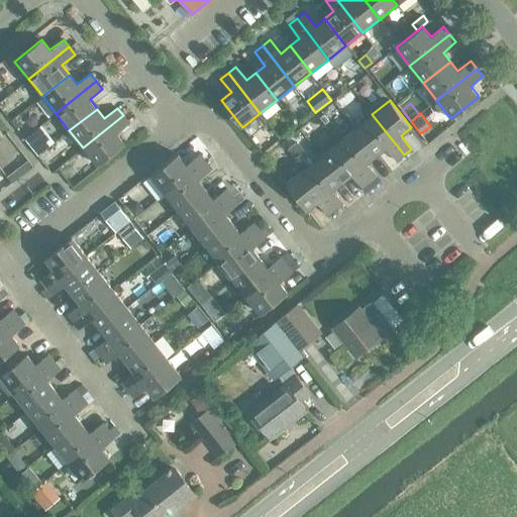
[(354,127),(377,156),(386,147),(396,161),(404,154),(372,114),(354,127)]
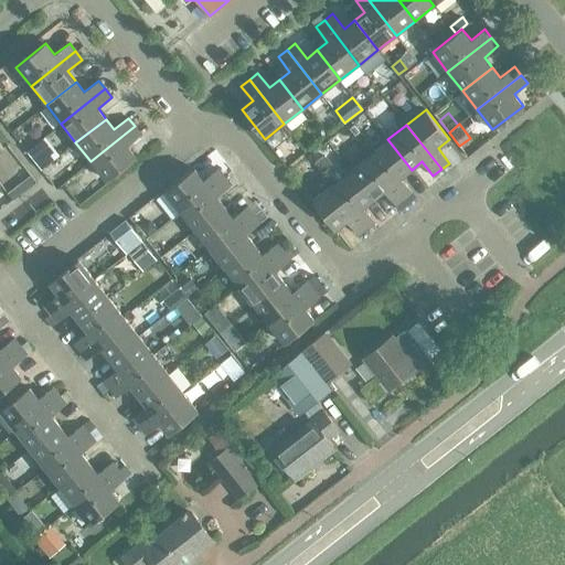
[(141,135),(135,126),(91,161),(106,181),(136,158),(127,147),(141,135)]
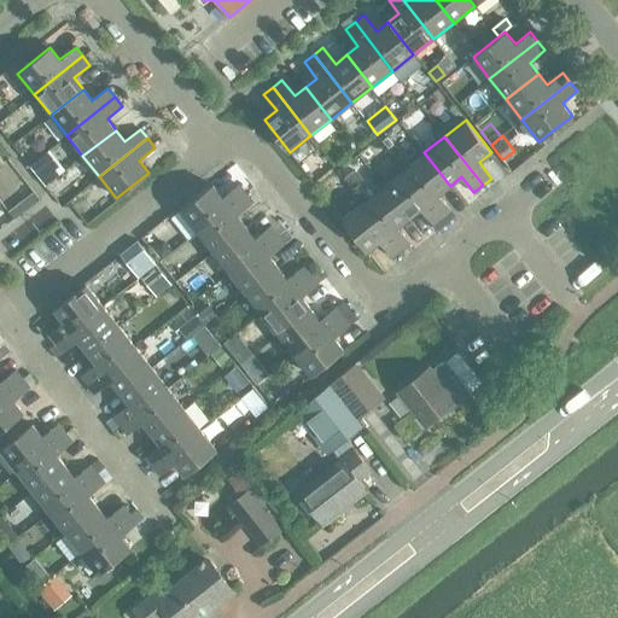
[(403,169),(442,217),(452,210),(438,194),(450,186),(424,152),(403,169)]
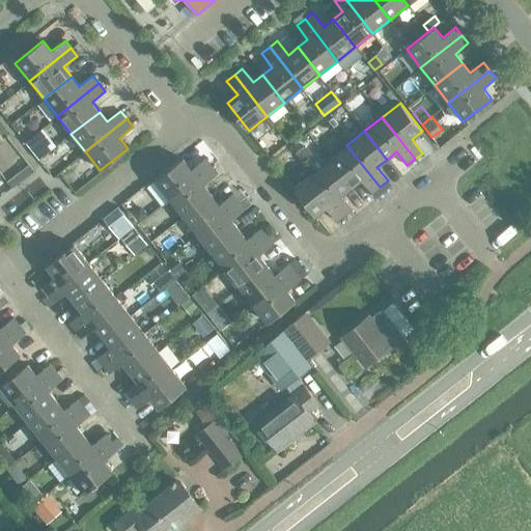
[(305,145),(296,152),(303,163),(313,156),(305,145)]
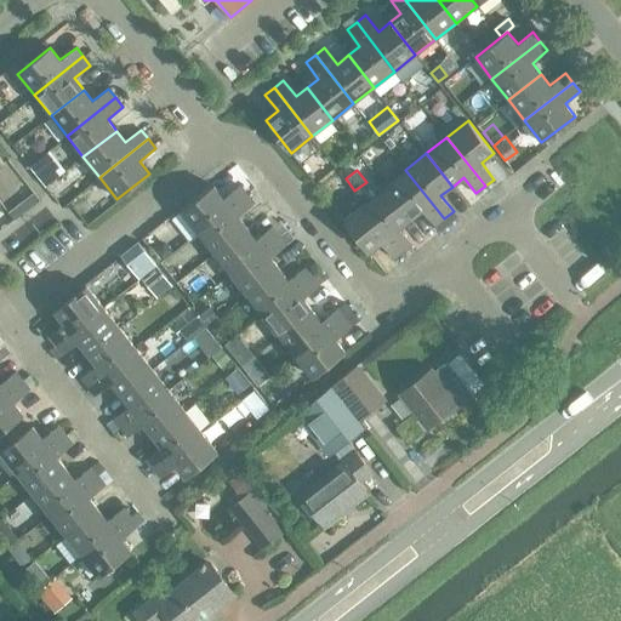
[(385,186),(411,220),(422,210),(434,226),(444,218),(405,170),(385,186)]
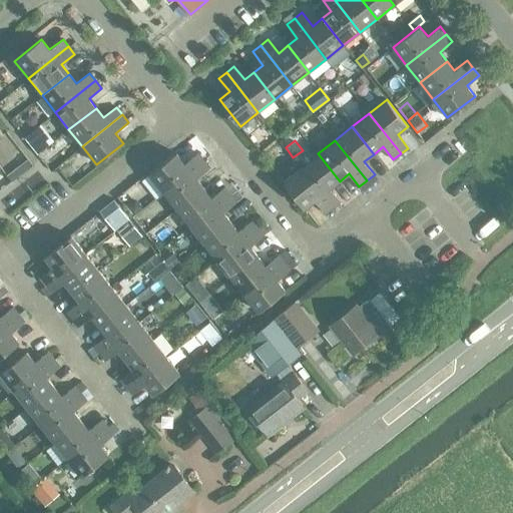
[(176,153),(149,174),(163,192),(203,160),(197,153),(184,163),(176,153)]
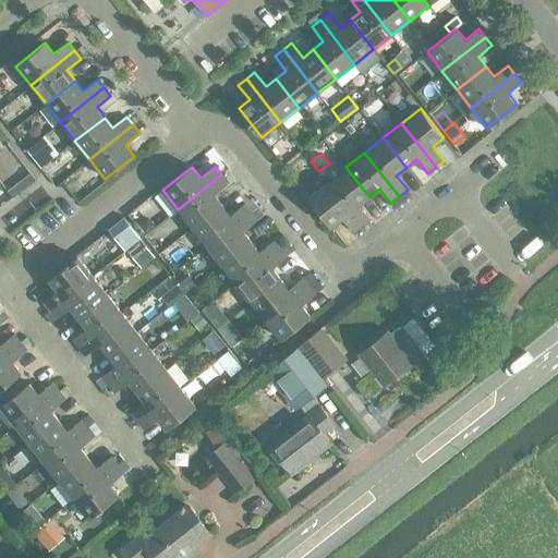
[(327,182),(362,226),(371,219),(359,205),(370,197),(346,167),(327,182)]
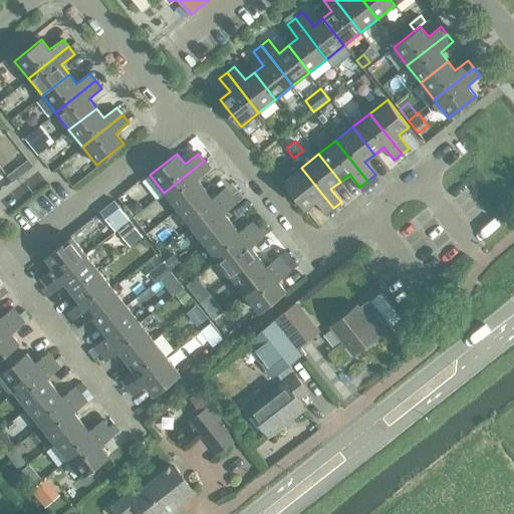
[(210,169),(204,161),(164,193),(177,210),(204,189),(197,179),(210,169)]
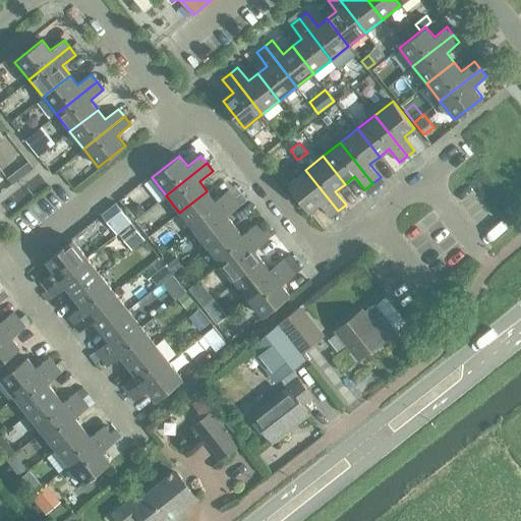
[(305,170),(288,184),(309,212),(320,204),(330,217),(338,211),(305,170)]
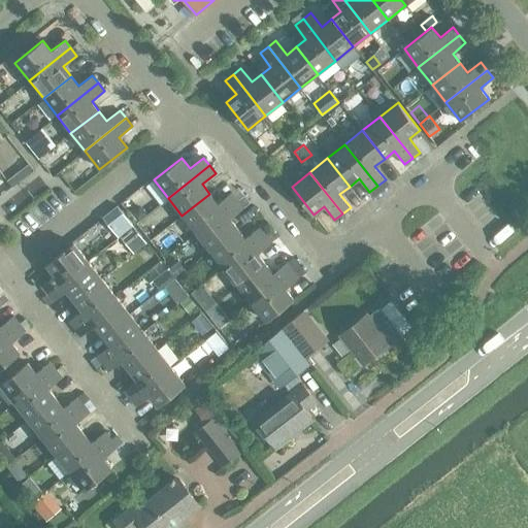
[(4,177),(0,180),(0,190),(1,191),(9,184),(4,177)]
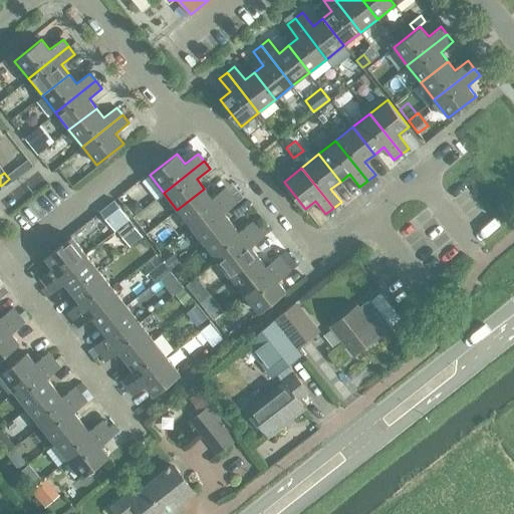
[(212,198),(204,189),(177,210),(190,227),(231,195),(225,188),(212,198)]
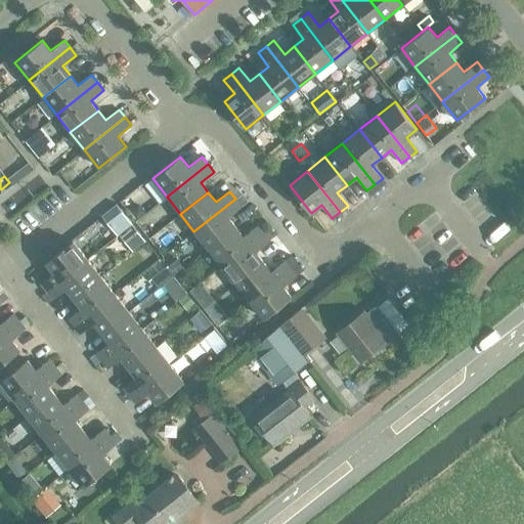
[(241,206),(235,199),(193,231),(208,249),(235,226),(227,216),(241,206)]
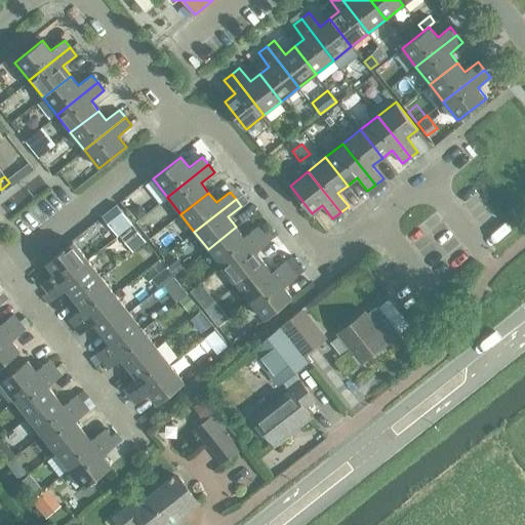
[(132,225),(117,204),(104,214),(119,235),(132,225)]
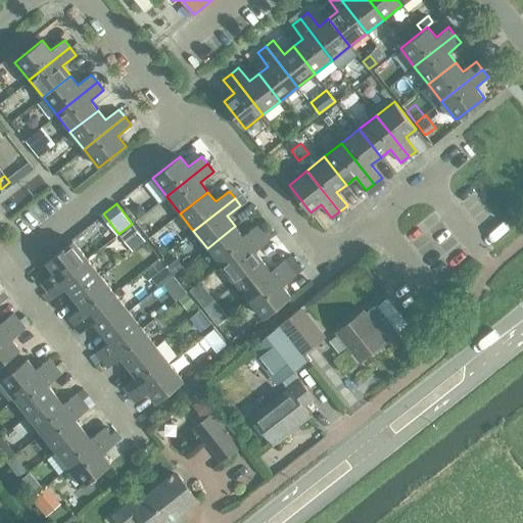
[(132,250),(145,241),(132,224),(120,234),(132,250)]
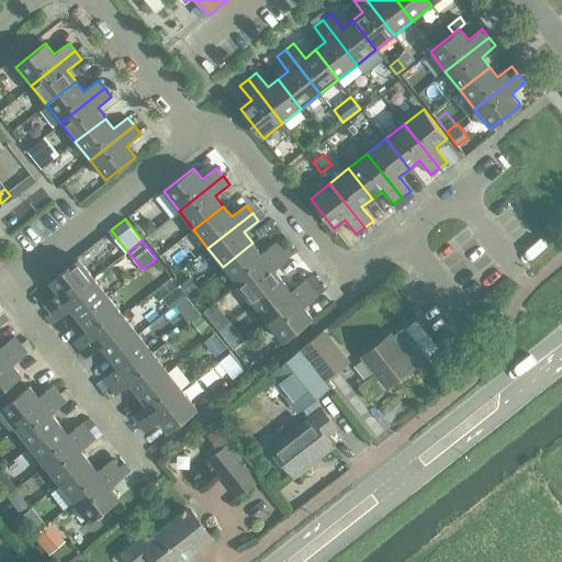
[(261,254),(253,243),(223,267),(237,285),(281,250),(276,243),(261,254)]
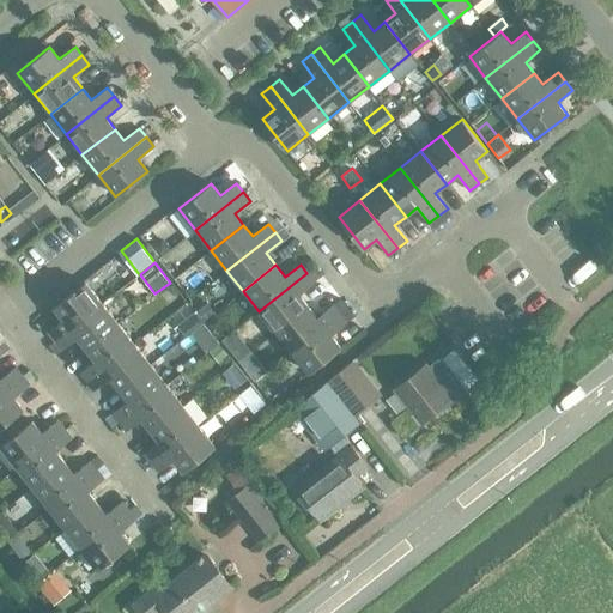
[(314,283),(307,273),(259,311),(275,332),(308,307),(298,295),(314,283)]
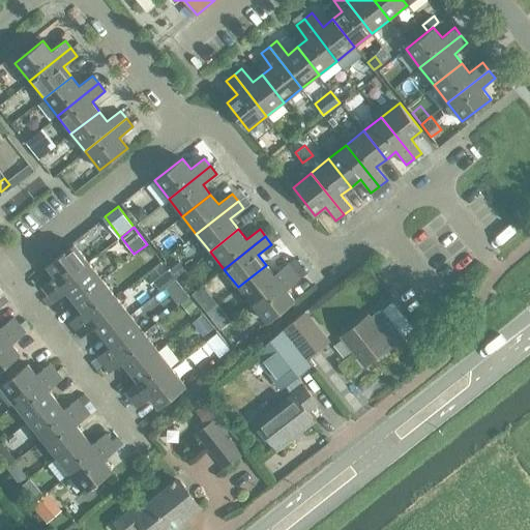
[(89,261),(75,242),(46,265),(55,275),(40,287),(47,294),(89,261)]
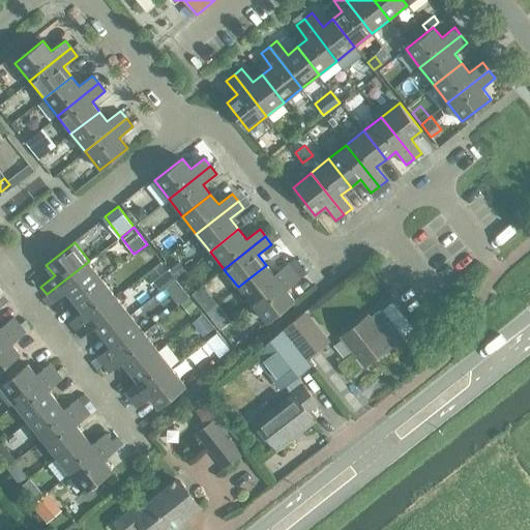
[(75,301),(102,278),(89,261),(47,294),(54,302),(67,292),(75,301)]
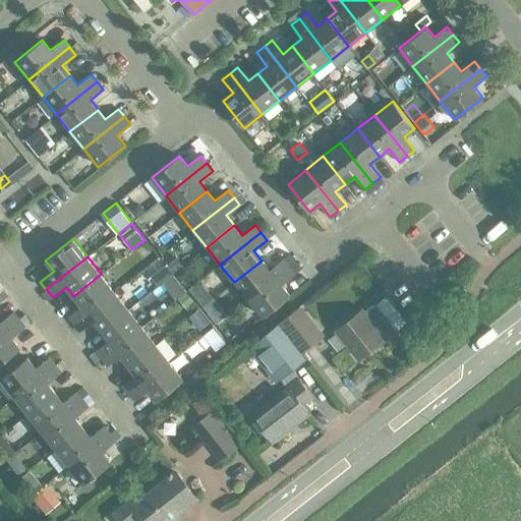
[(175,257),(167,264),(174,273),(182,267),(175,257)]
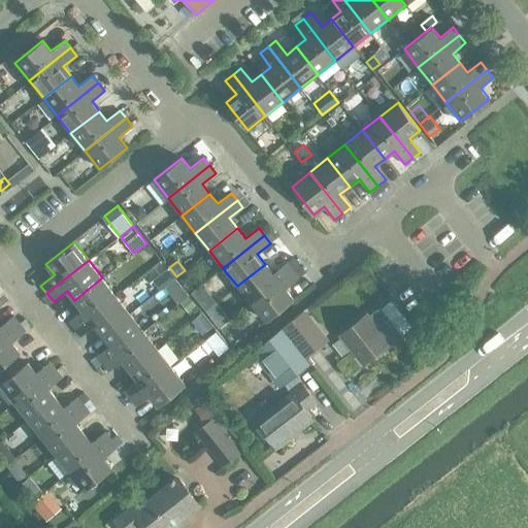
[(272,273),(265,264),(237,286),(251,303),(292,270),(286,262),(272,273)]
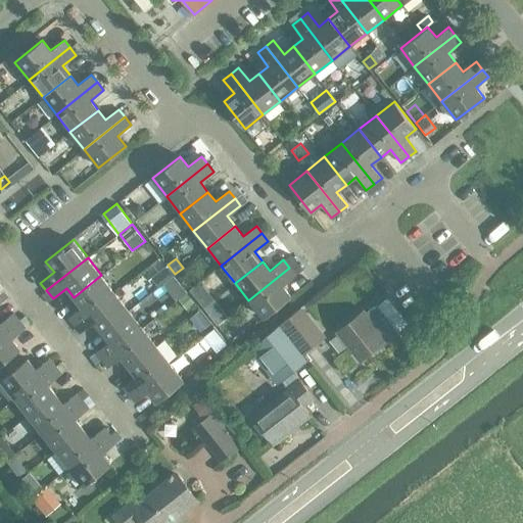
[(167,265),(150,277),(157,287),(162,284),(173,276),(175,275),(167,265)]
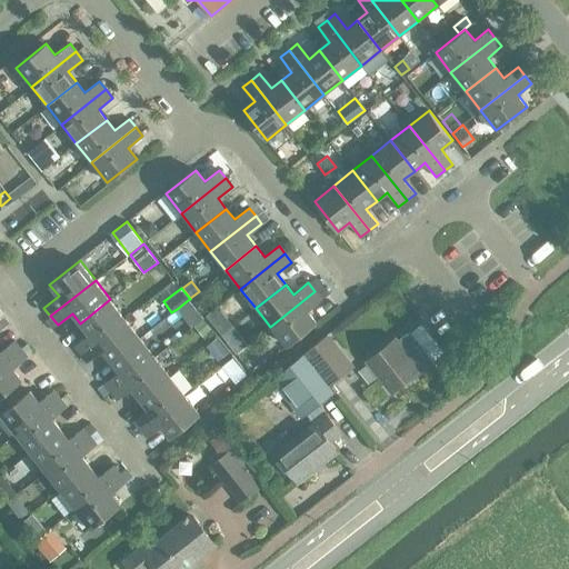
[(286,347),(316,322),(307,311),(321,299),(315,291),(270,327),(286,347)]
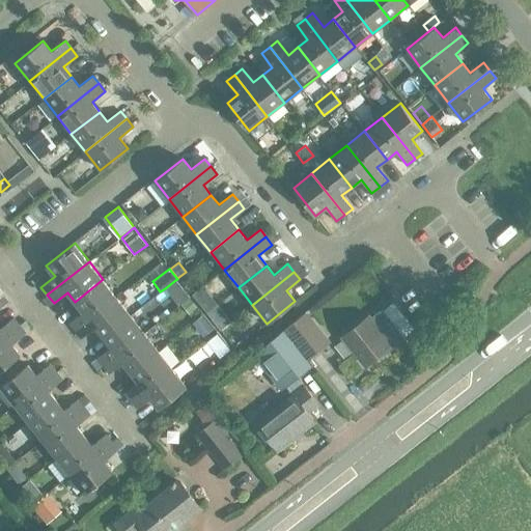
[(103,279),(75,302),(82,311),(68,323),(75,330),(117,297),(103,279)]
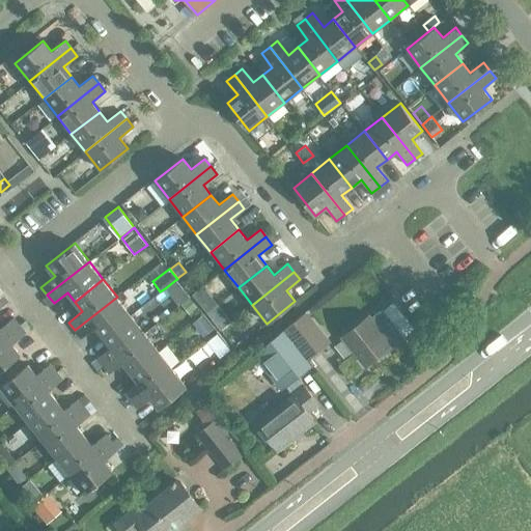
[(175,280),(165,288),(178,306),(190,297),(175,280)]
